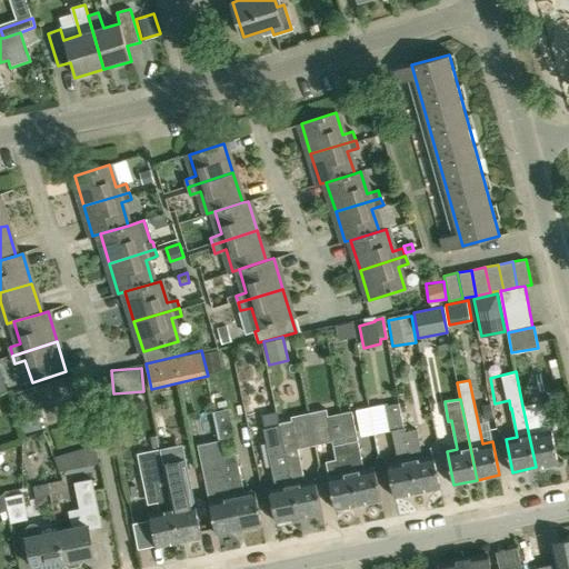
[(418,492),(406,431),(405,431),(399,403),(385,407),(389,431),(391,431),(393,442),(395,442),(399,461),(388,463),(395,497),(418,492)]
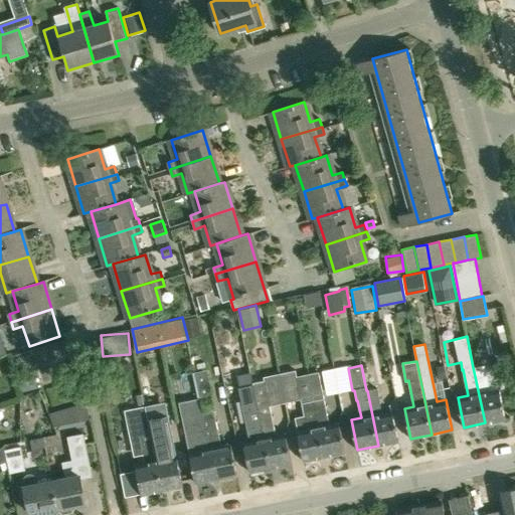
[(483,365),(473,367),(485,422),(505,418),(499,389),(489,391),(483,365)]
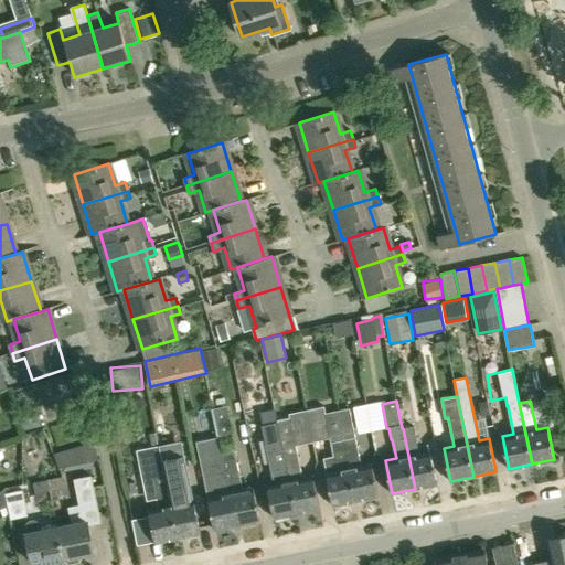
[(323,406),(308,409),(313,436),(329,433),(323,406)]
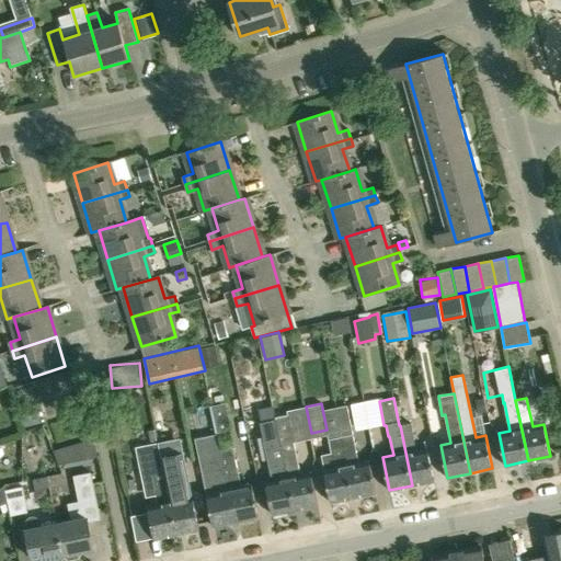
[(358,462),(346,405),(334,408),(341,436),(343,446),(353,497),(376,493),(369,460),(358,462)]
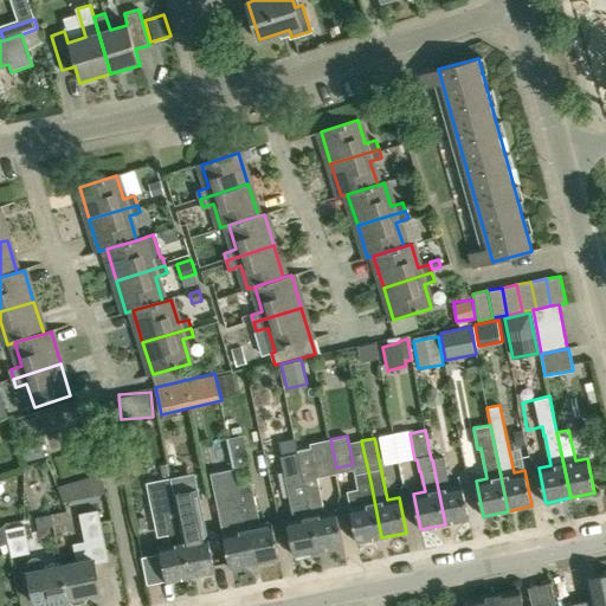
[(324,513),(317,477),(337,474),(336,468),(330,439),(310,443),(311,447),(298,450),(307,494),(318,550),(343,546),(335,510),(324,513)]
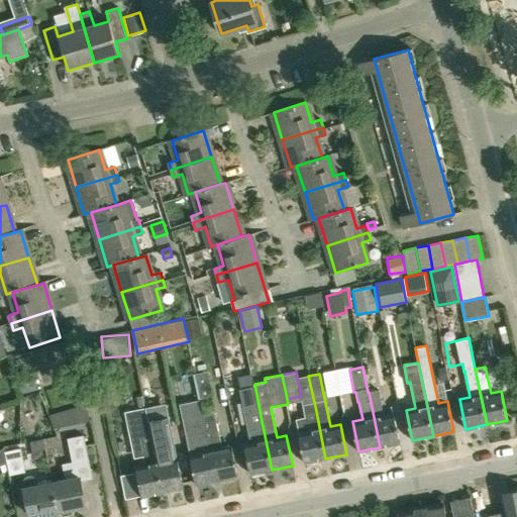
[(74,382),(65,385),(67,395),(76,392),(74,382)]
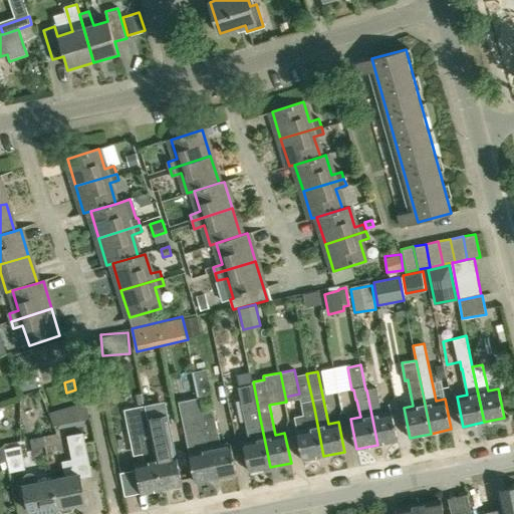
[(252,383),(239,387),(250,440),(243,441),(249,471),(270,467),(260,419),(253,381),(252,381),(252,383)]
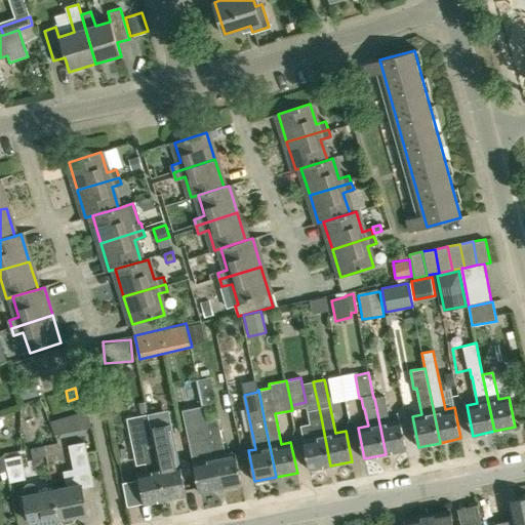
[(385,396),(374,398),(386,454),(406,449),(400,419),(390,421),(386,403),(385,396)]
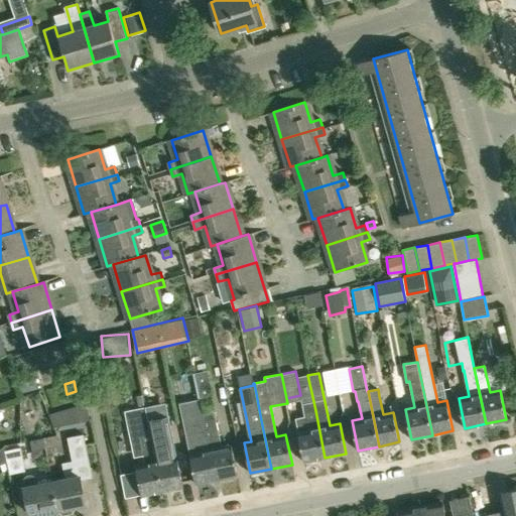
[(221,447),(217,430),(218,430),(211,397),(201,399),(202,406),(207,431),(217,480),(238,476),(232,445),(221,447)]
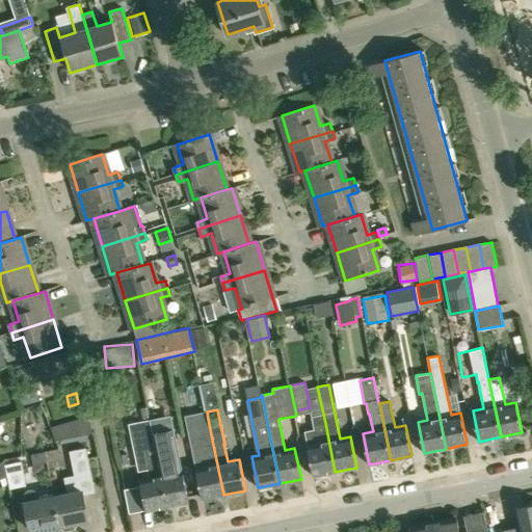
[(308,445),(307,445),(313,476),(335,472),(325,423),(323,414),(311,417),(314,429),(304,431),(308,445)]
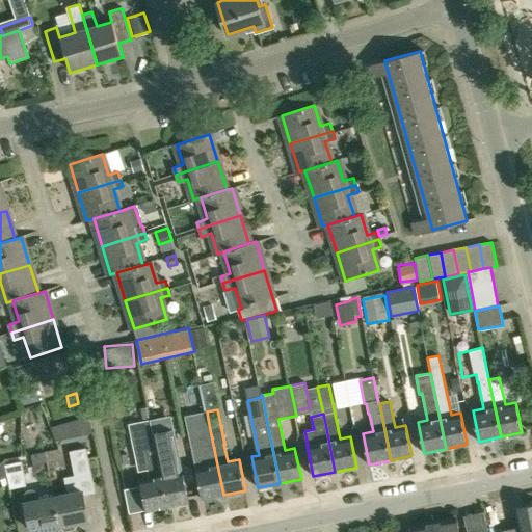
[(91,432),(88,418),(77,421),(80,435),(91,432)]
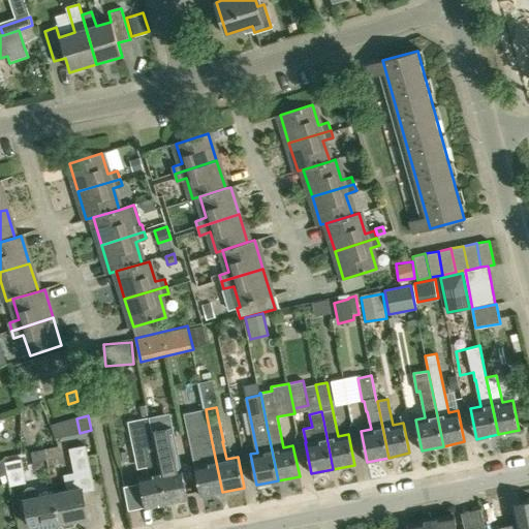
[(222,492),(212,442),(207,416),(187,421),(196,465),(194,466),(200,496),(222,492)]
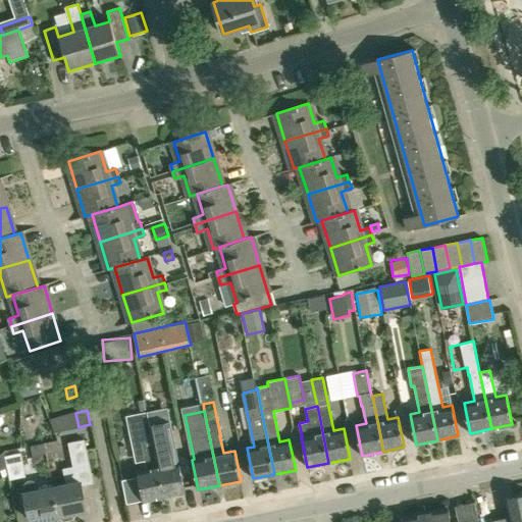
[(147,469),(137,471),(144,501),(164,497),(154,449),(150,427),(147,412),(125,416),(136,463),(146,461),(147,469)]
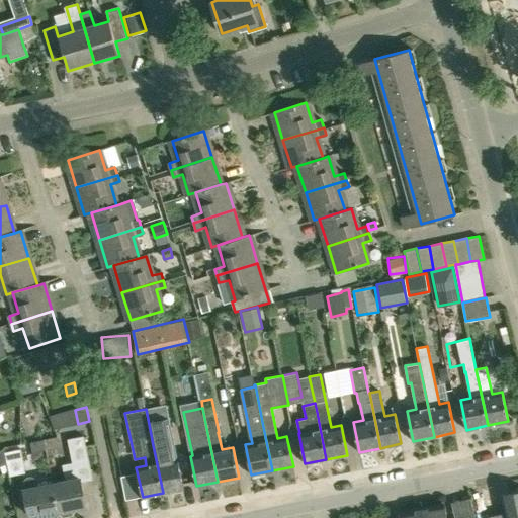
[(149,424),(153,445),(163,493),(183,489),(177,458),(174,459),(166,420),(149,424)]
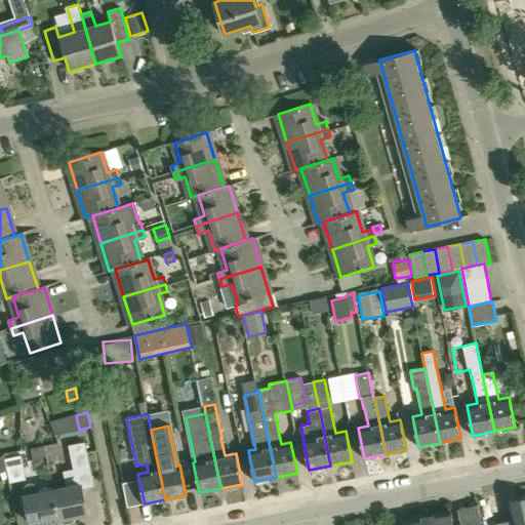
[(67,487),(53,490),(59,518),(61,518),(62,521),(65,523),(73,522),(75,518),(74,515),(87,513),(82,488),(93,485),(85,442),(69,445),(77,485),(67,487)]
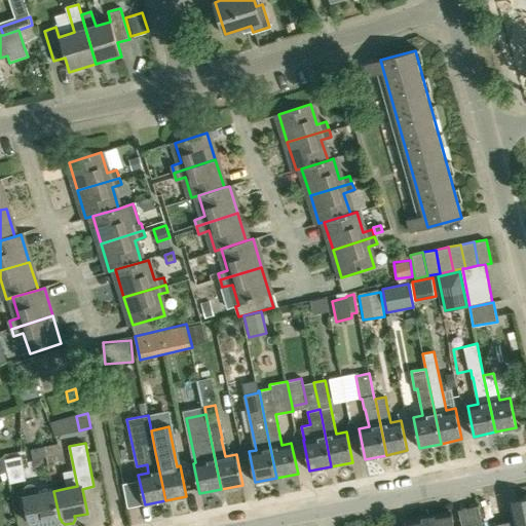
[(7,470),(6,471),(9,483),(26,480),(22,455),(5,459),(7,470)]
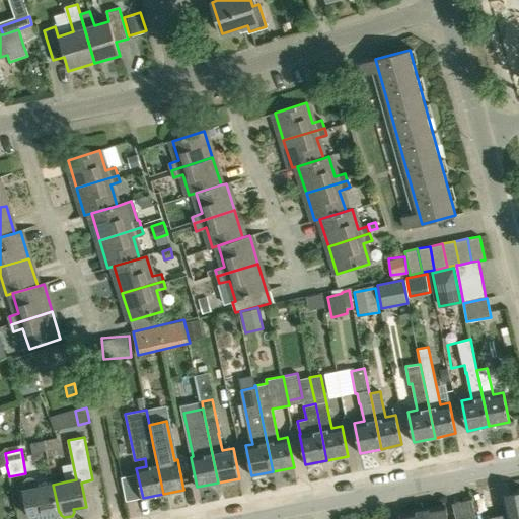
[(39,488),(38,486),(38,482),(36,479),(35,477),(31,476),(29,476),(27,477),(25,479),(23,482),(23,484),(24,491),(25,490),(30,518),(44,515),(45,518),(46,518),(55,518),(56,518),(58,515),(57,512),(59,512),(53,485),(39,488)]
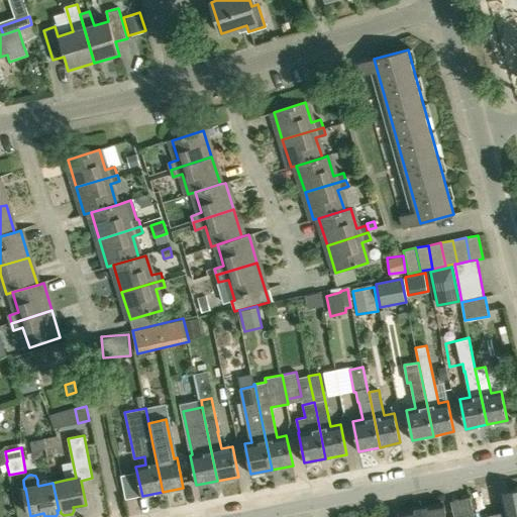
[(504,512),(488,515),(488,516),(516,516),(516,488),(513,489),(512,492),(509,492),(501,494),(501,498),(504,512)]
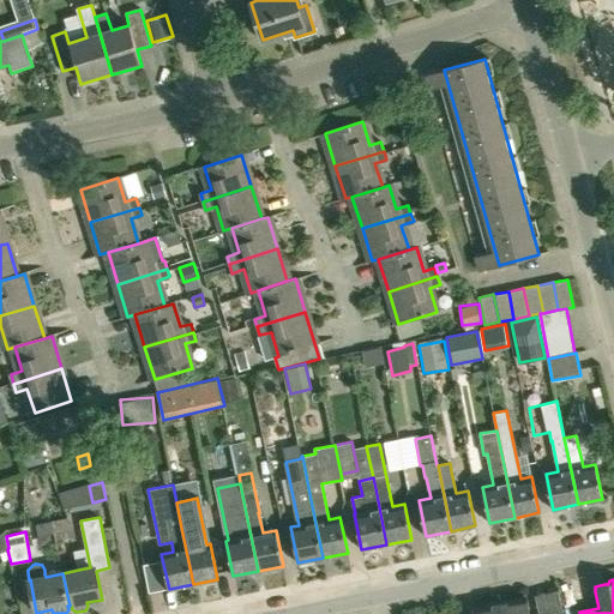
[(531,613),(528,597),(501,602),(504,613),(531,613)]
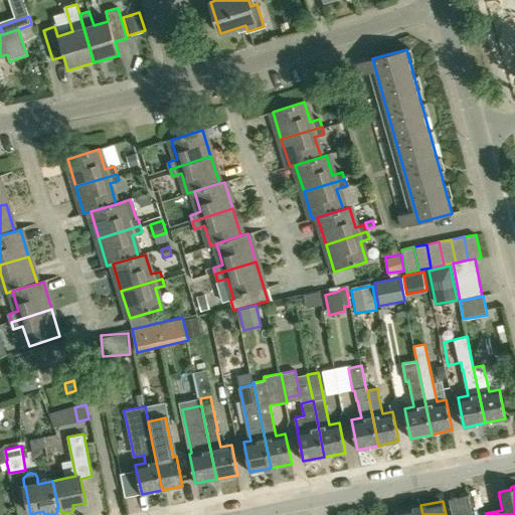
[(422,514),(420,505),(398,509),(399,514),(422,514)]
